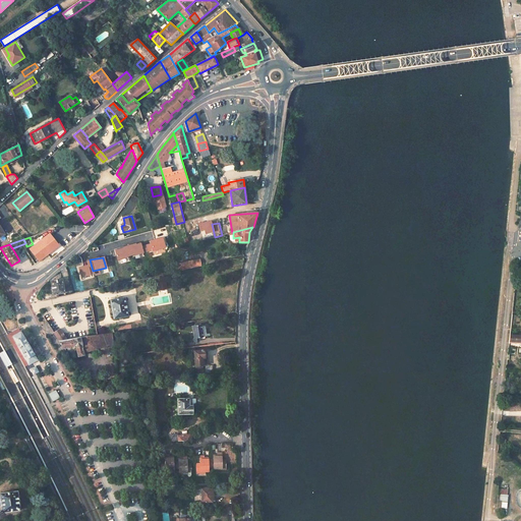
[(182,264),(183,270),(201,266),(200,259),(182,264)]
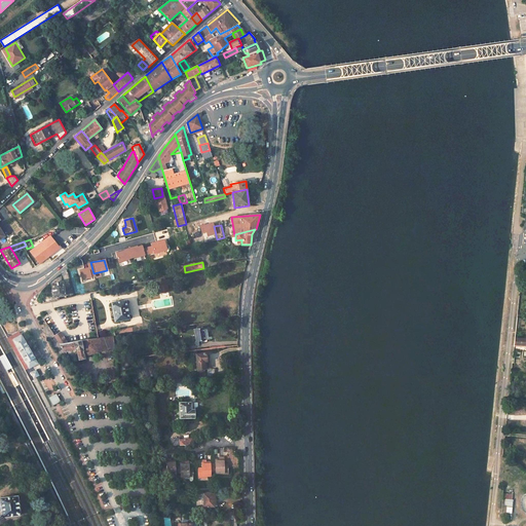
[(51,285),(54,297),(66,295),(63,282),(51,285)]
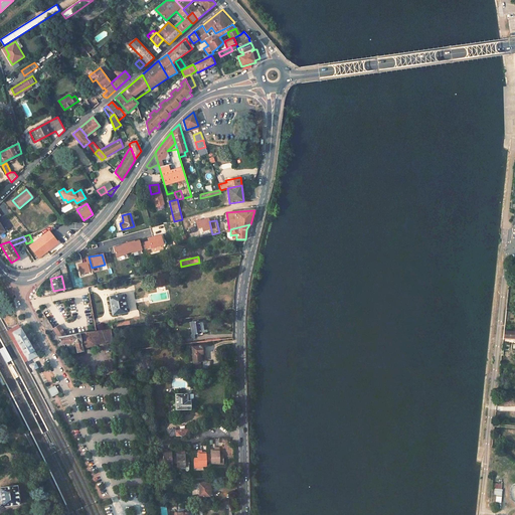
[(164,278),(155,280),(156,287),(165,286),(164,278)]
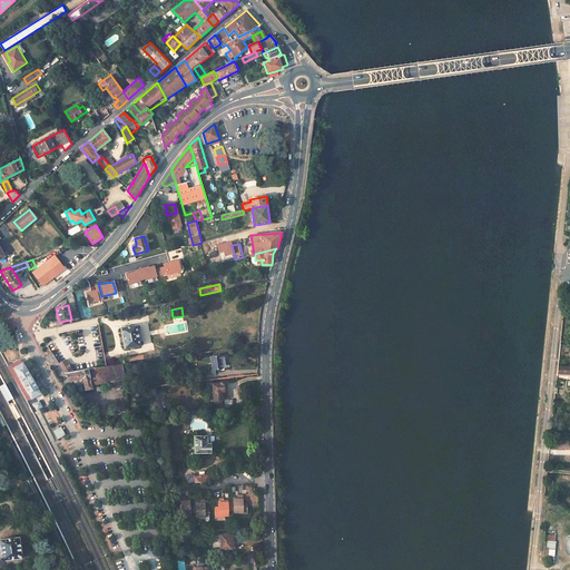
[(120,328),(124,349),(140,346),(137,325),(120,328)]
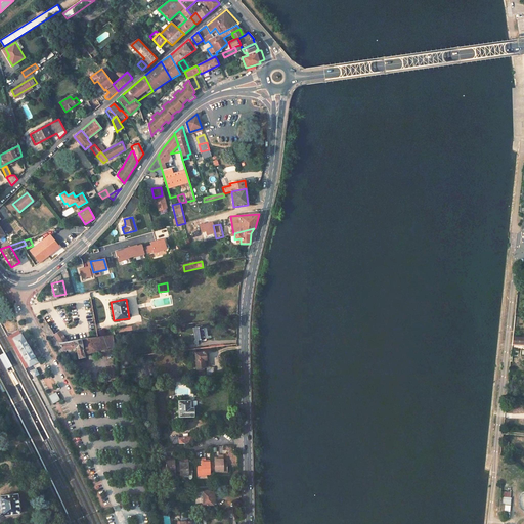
[(192,339),(193,343),(204,343),(203,326),(193,328),(194,339),(192,339)]
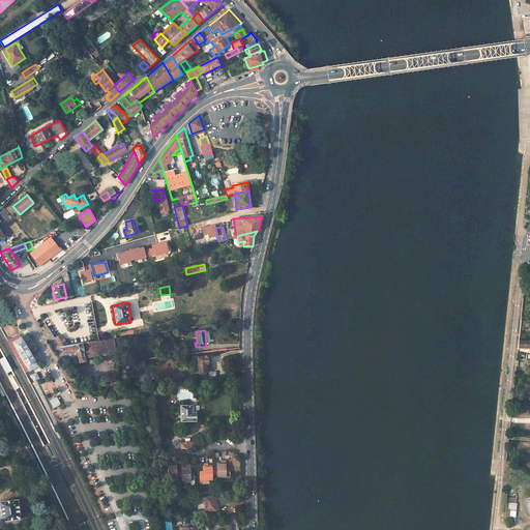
[(7,341),(10,346),(13,344),(23,339),(20,334),(11,339),(7,341)]
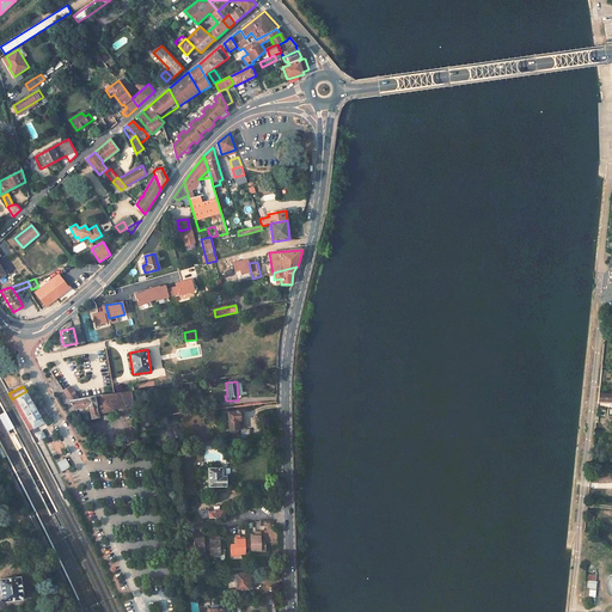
[(63,391),(68,401),(79,399),(69,386),(63,391)]
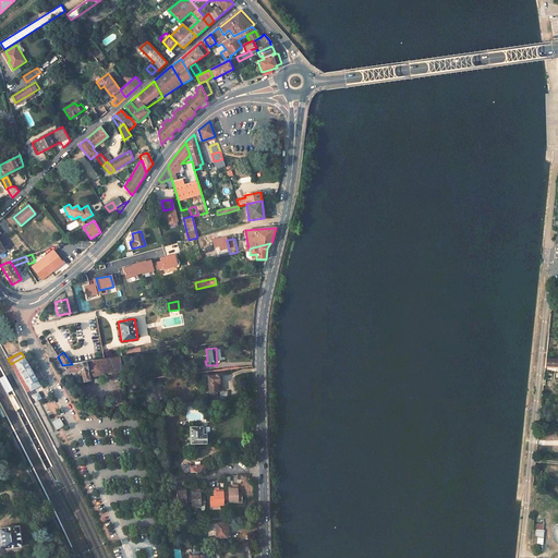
[(27,386),(31,392),(32,392),(40,387),(37,380),(33,374),(29,367),(29,366),(28,364),(26,361),(26,360),(24,356),(14,362),(16,366),(23,379),(27,386)]
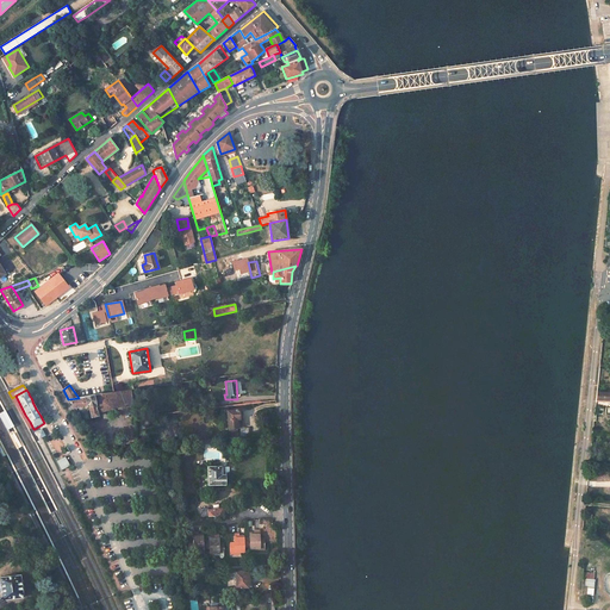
[(68,399),(73,406),(75,408),(76,408),(87,405),(88,406),(92,417),(99,416),(98,412),(132,404),(132,403),(134,403),(132,390),(113,392),(79,398),(68,399)]
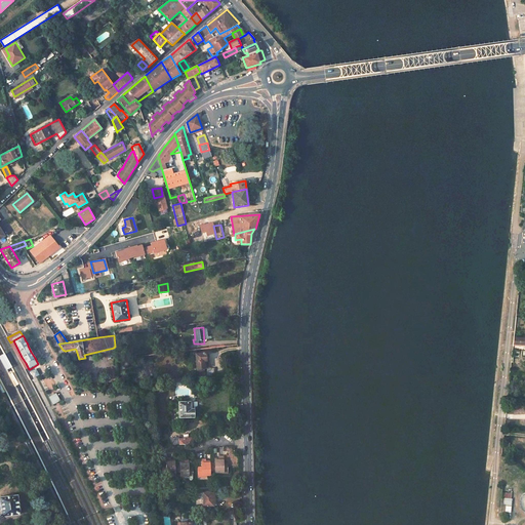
[(16,354),(26,371),(29,369),(26,363),(22,357),(15,345),(13,340),(10,342),(16,354)]
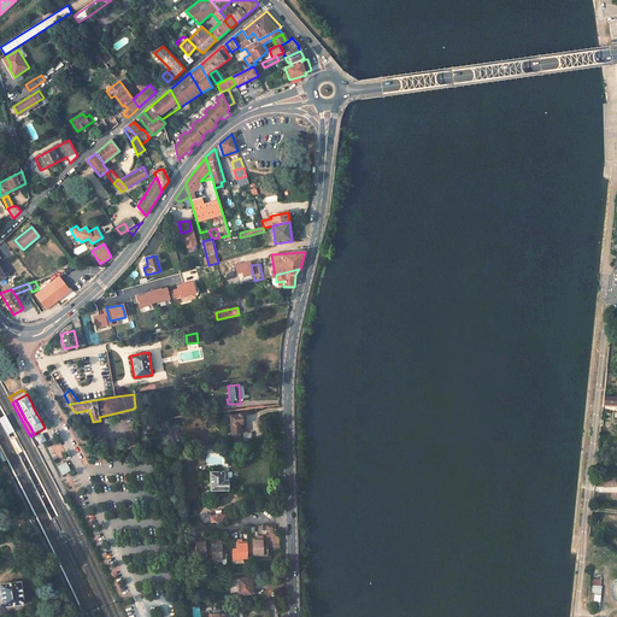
[(231,429),(231,439),(241,438),(241,433),(240,424),(242,424),(242,415),(230,416),(230,423),(231,429)]
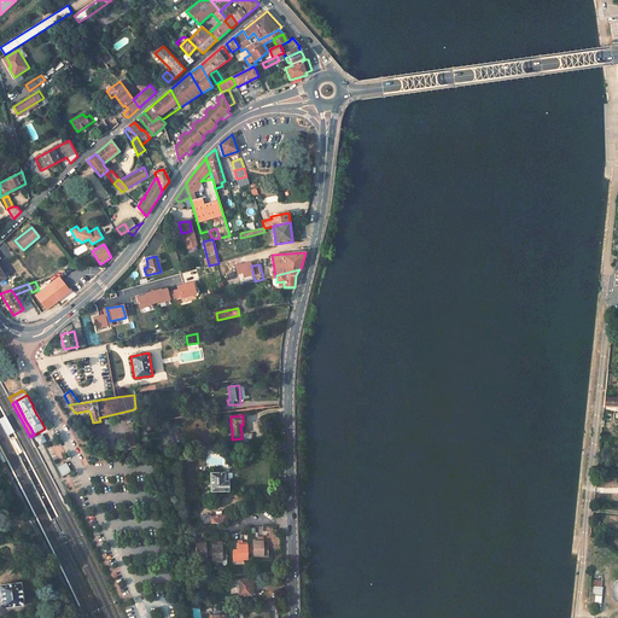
[(0,419),(0,424),(7,437),(15,432),(5,417),(0,419)]
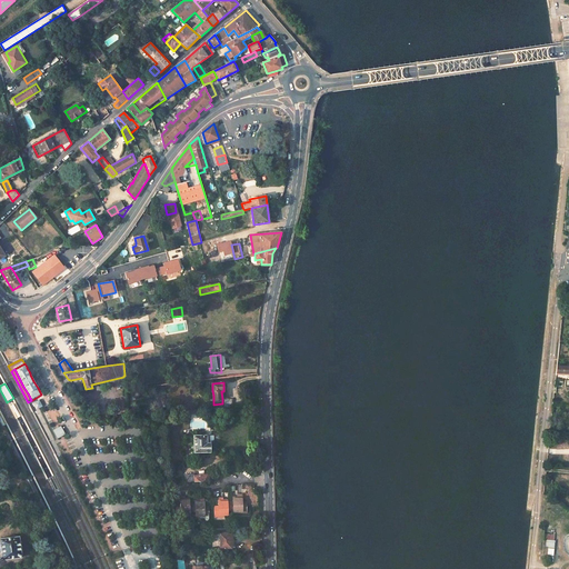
[(37,409),(38,411),(45,407),(40,399),(33,402),(37,409)]
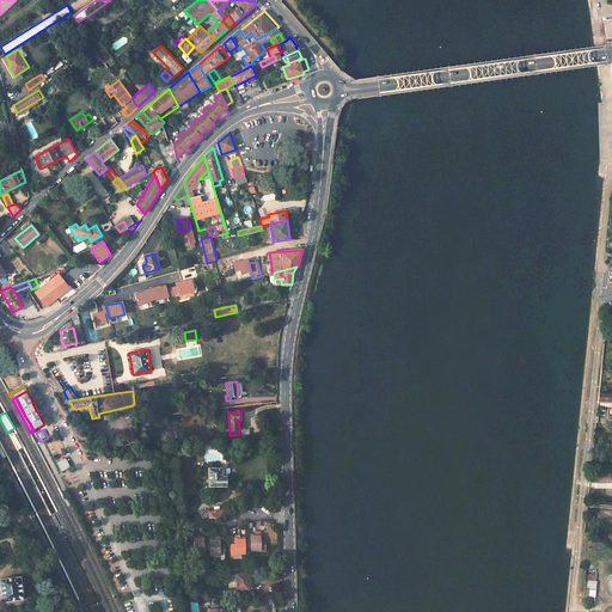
[(55,463),(60,472),(69,467),(65,458),(55,463)]
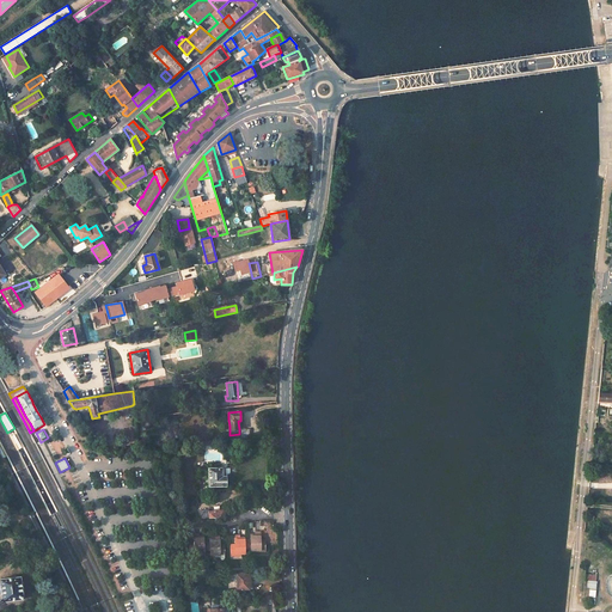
[(206,483),(206,487),(227,487),(226,476),(222,476),(222,467),(208,469),(209,482),(206,483)]
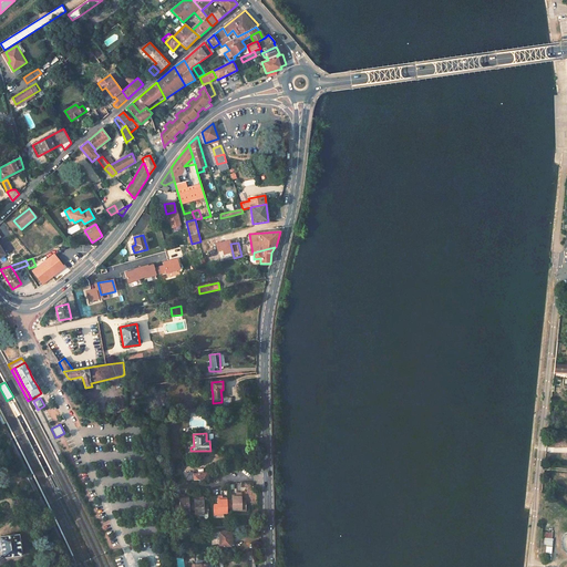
[(184,474),(185,481),(198,480),(198,483),(203,483),(203,480),(208,478),(208,472),(184,474)]
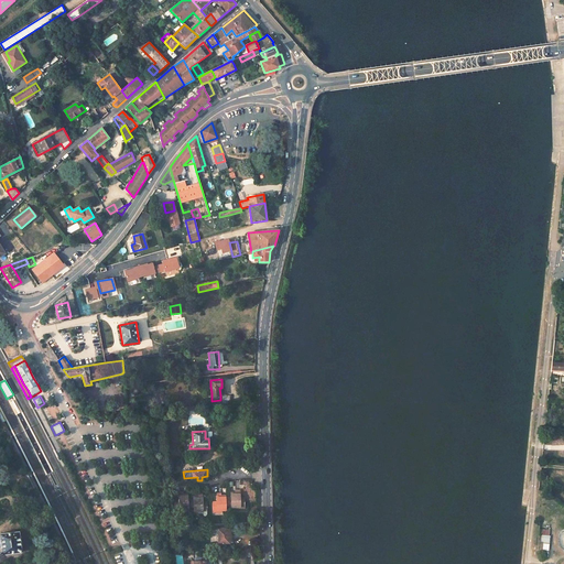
[(180,508),(184,508),(185,508),(188,508),(188,507),(191,507),(191,500),(188,500),(188,495),(184,495),(184,494),(184,491),(179,491),(180,499),(175,500),(175,509),(180,508)]
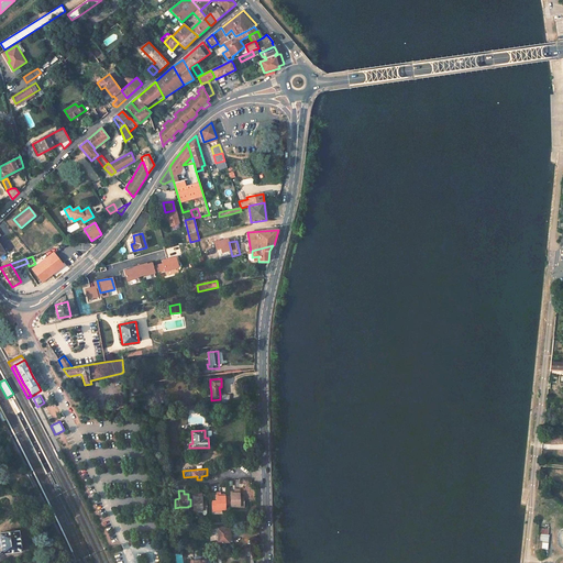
[(235,507),(240,507),(244,507),(243,498),(239,498),(239,490),(235,490),(234,490),(234,493),(234,494),(230,494),(230,499),(228,499),(228,506),(230,506),(230,507),(235,507)]
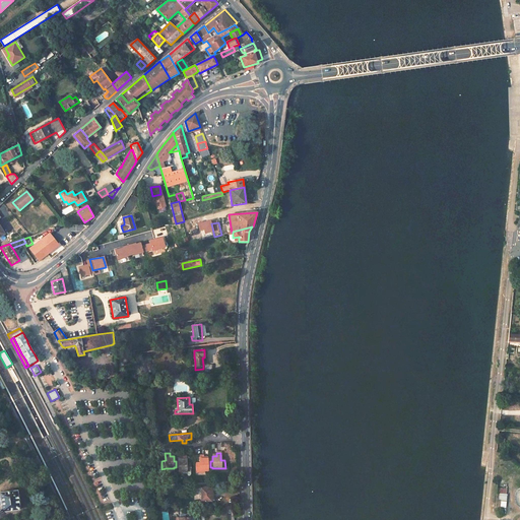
[(507,458),(500,454),(498,470),(503,471),(507,458)]
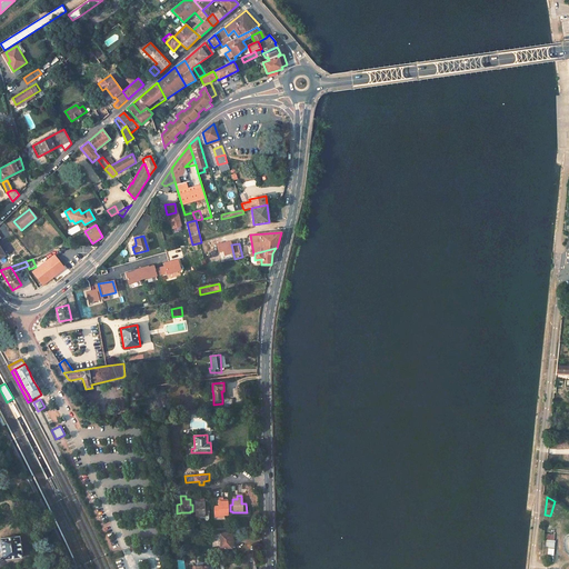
[(200,516),(203,516),(205,516),(205,519),(206,520),(208,519),(209,519),(209,516),(209,507),(206,507),(205,499),(200,499),(200,500),(200,501),(196,501),(196,503),(192,505),(192,511),(196,511),(196,516),(200,516)]
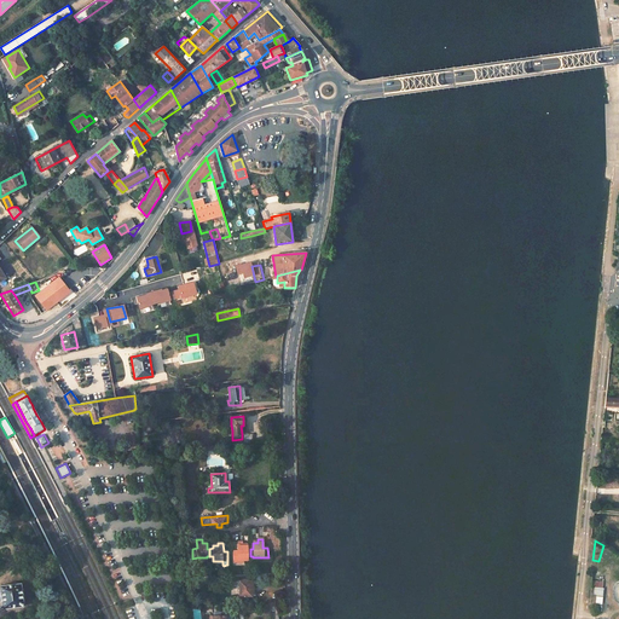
[(247,547),(242,547),(242,544),(242,543),(237,543),(238,551),(233,551),(233,560),(238,560),(242,560),(243,560),(248,560),(248,556),(250,556),(250,549),(247,549),(247,547)]
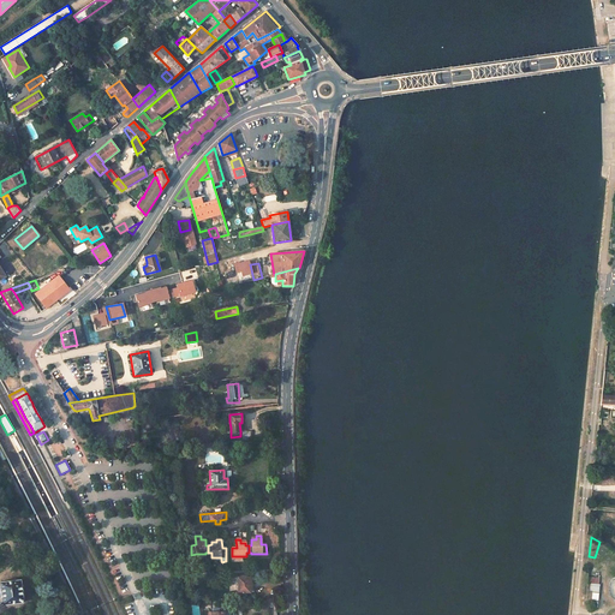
[(185,573),(189,593),(201,592),(197,573),(185,573)]
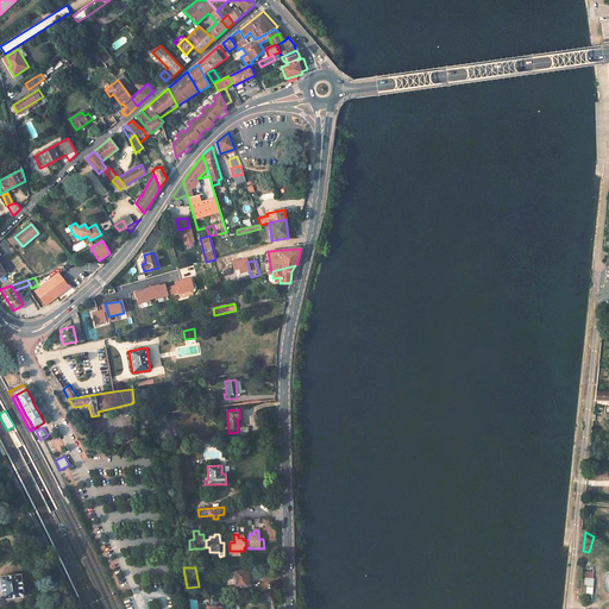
[(236,571),(236,592),(243,592),(243,586),(248,586),(248,571),(236,571)]
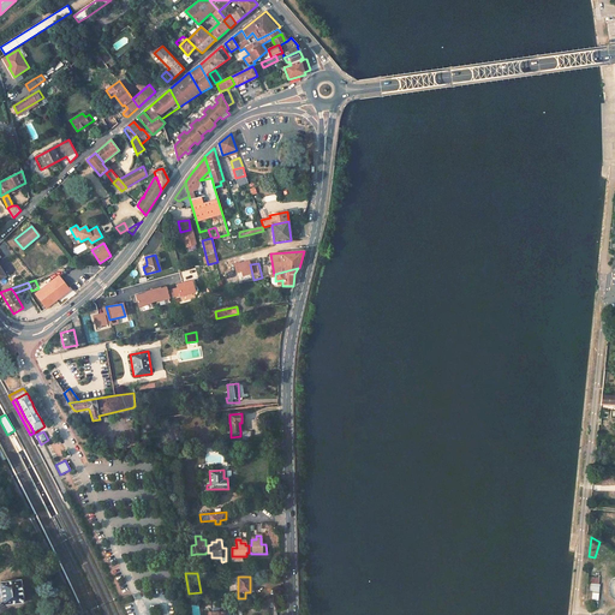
[(597,603),(599,578),(590,577),(587,591),(591,591),(590,602),(597,603)]
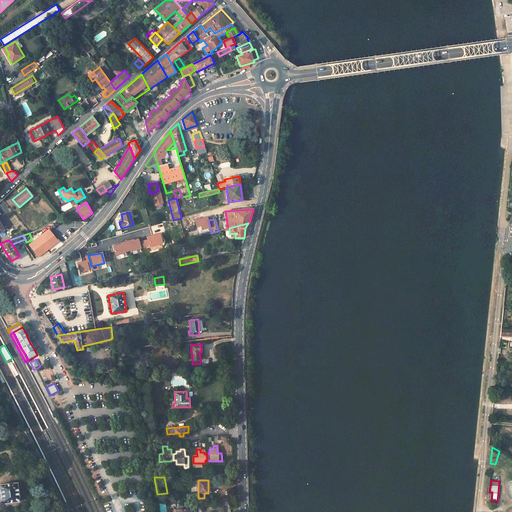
[(0,489),(1,498),(1,500),(0,501),(0,500),(0,504),(1,505),(2,505),(3,504),(4,504),(4,503),(20,501),(18,482),(0,484),(0,489)]
